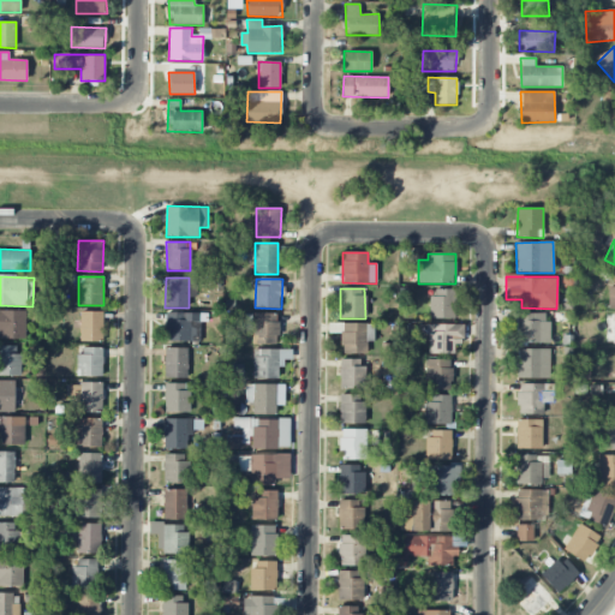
[(430,318),(455,318),(457,288),(430,288),(430,318)]
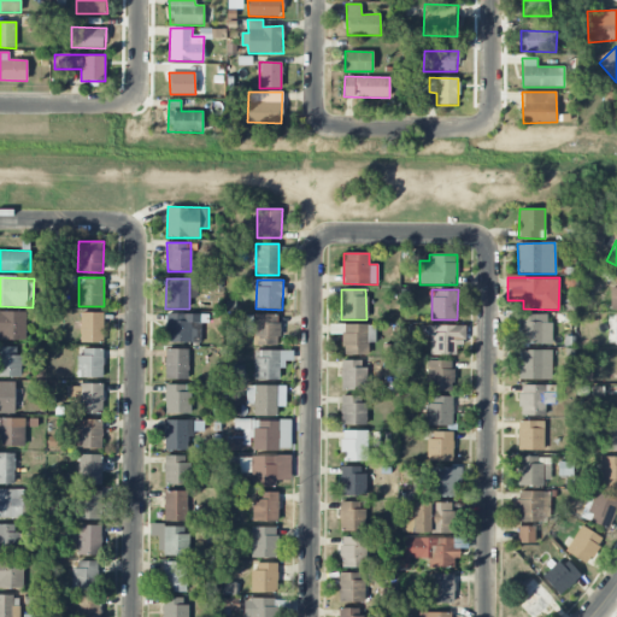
[(25,311),(0,311),(0,340),(27,340),(25,311)]
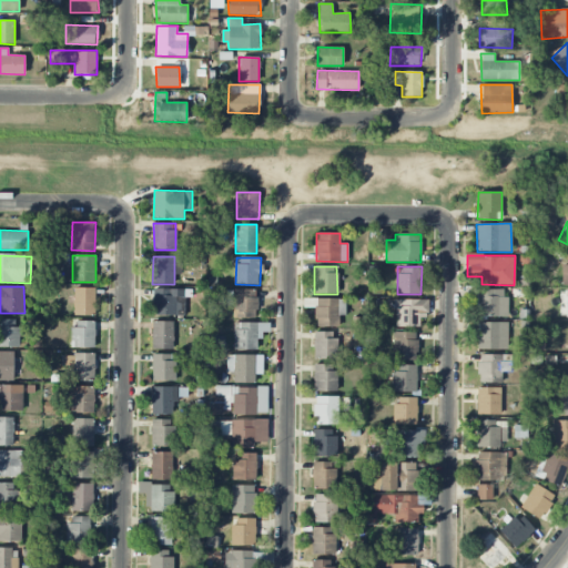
[(95,288),(74,287),(74,315),(94,315),(95,288)]
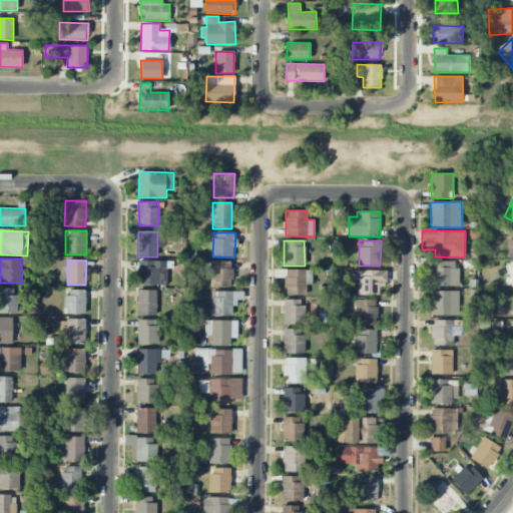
[(166,261),(137,262),(138,286),(167,285),(166,261)]
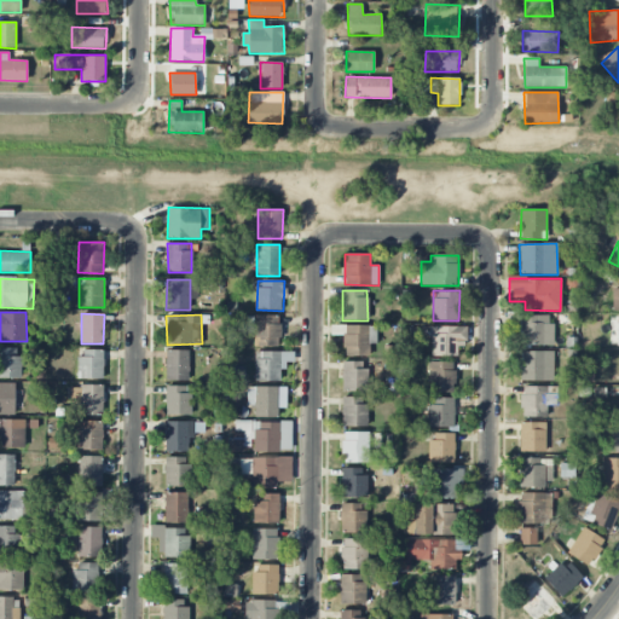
[(279,316),(247,316),(247,330),(254,330),(254,347),(279,346),(279,316)]
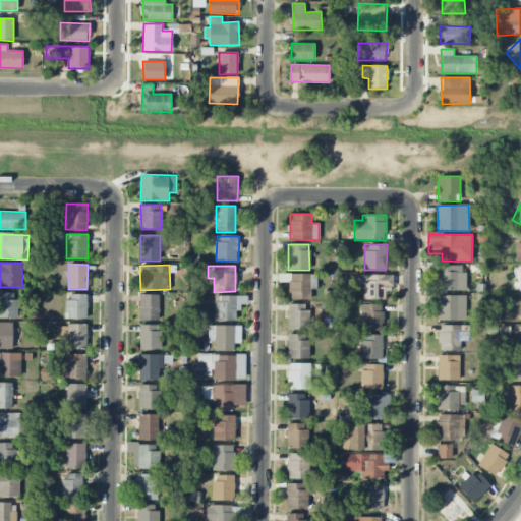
[(465,266),(439,266),(438,290),(464,291),(465,266)]
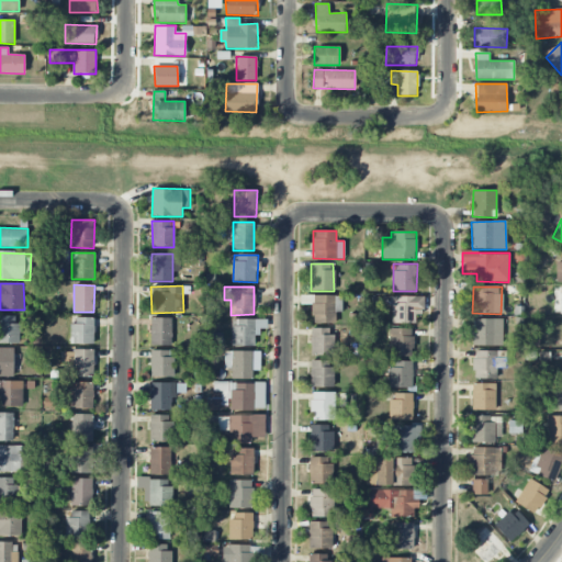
[(335,295),(300,295),(300,304),(312,304),(312,323),(335,324),(335,295)]
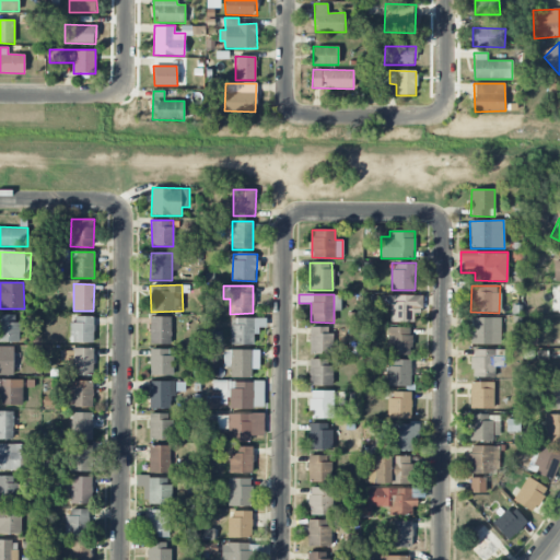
[(389,322),(413,322),(415,312),(422,312),(422,295),(391,295),(389,322)]
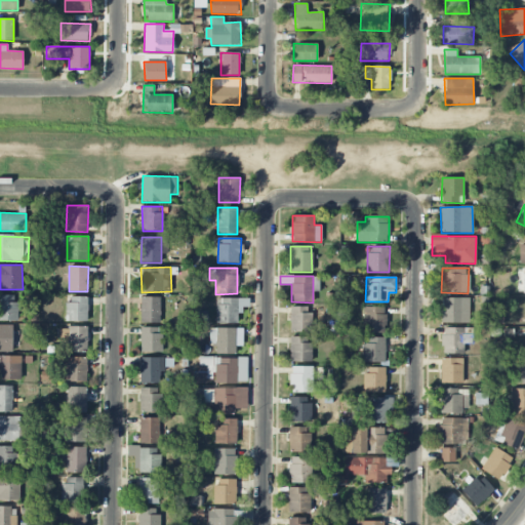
[(17,295),(0,294),(0,320),(16,321),(17,295)]
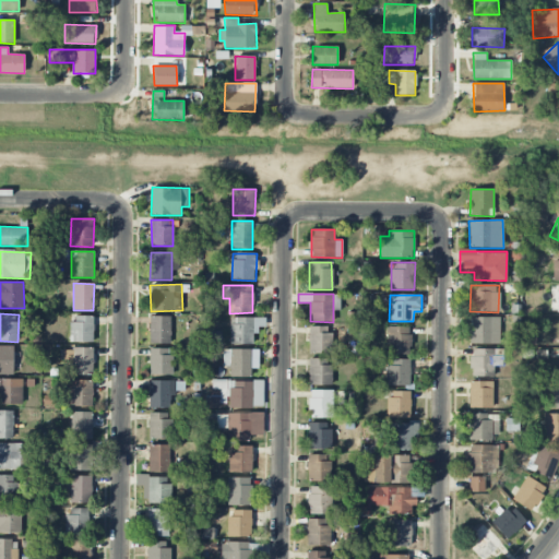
[(71,342),(93,342),(94,316),(71,316),(71,342)]
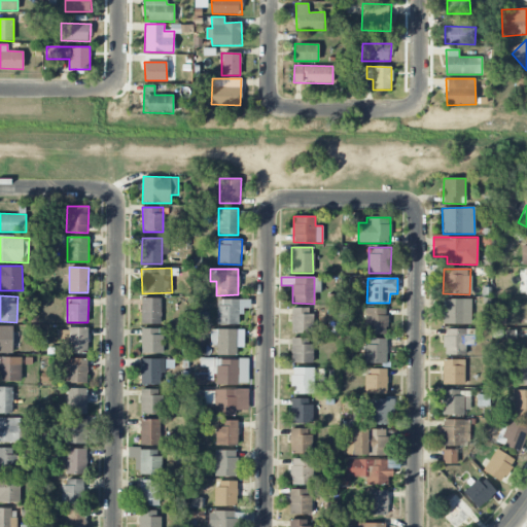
[(141,323),(161,324),(161,299),(141,297),(141,323)]
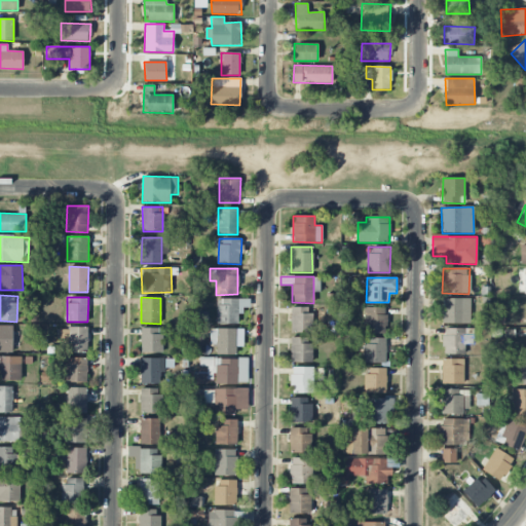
[(217,324),(237,324),(237,313),(247,313),(247,298),(217,299),(217,324)]
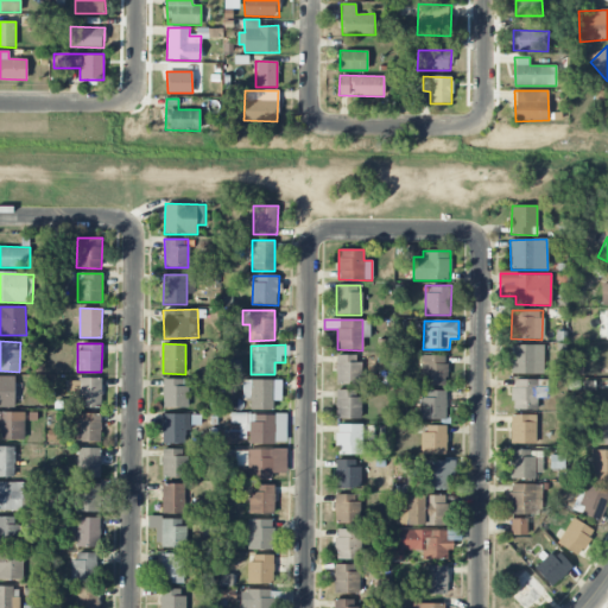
[(512,374),(536,374),(536,344),(512,344),(512,374)]
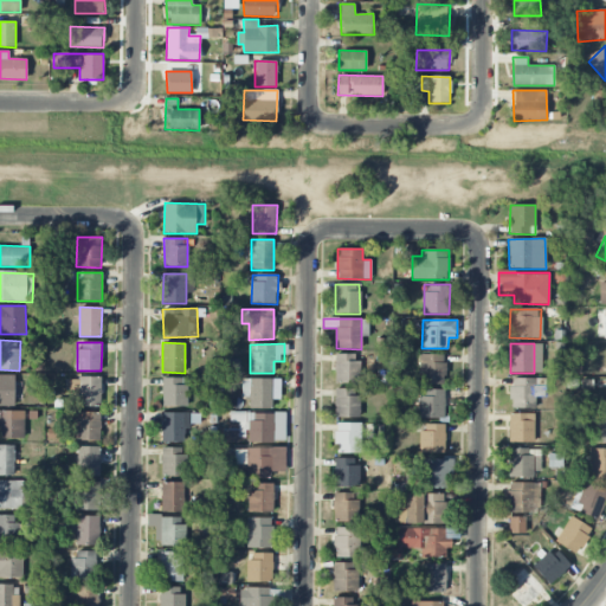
[(361,354),(335,354),(334,382),(360,382),(361,354)]
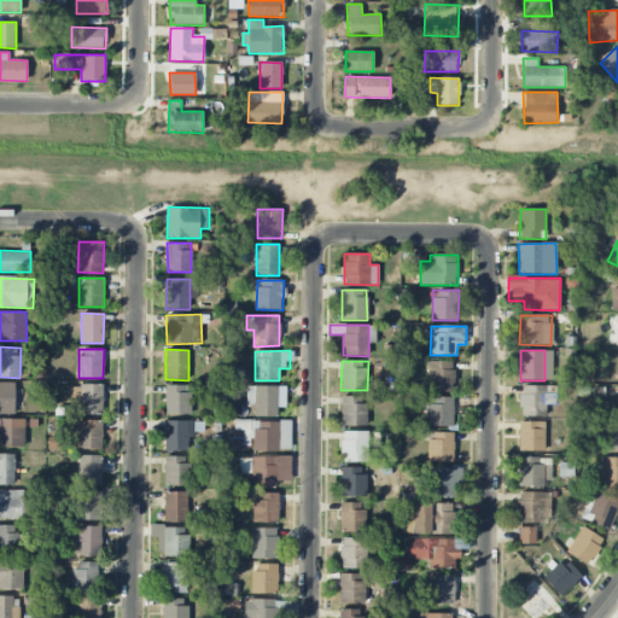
[(427,392),(453,392),(453,361),(429,361),(427,392)]
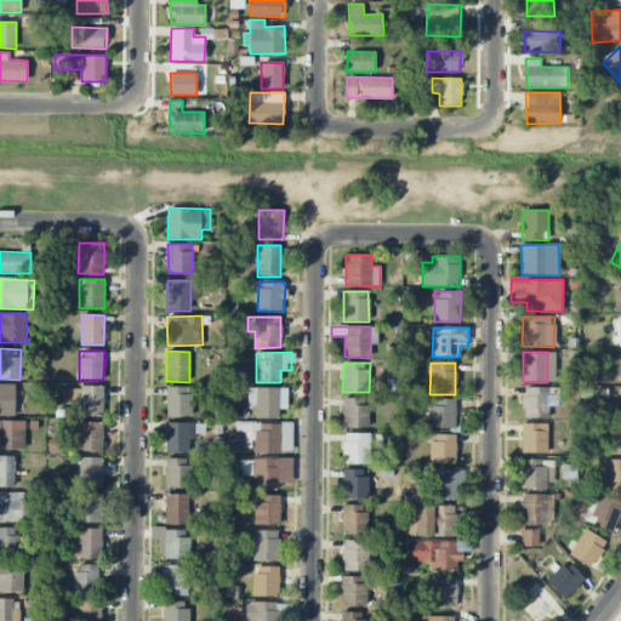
[(0,416),(15,416),(16,385),(0,383),(0,416)]
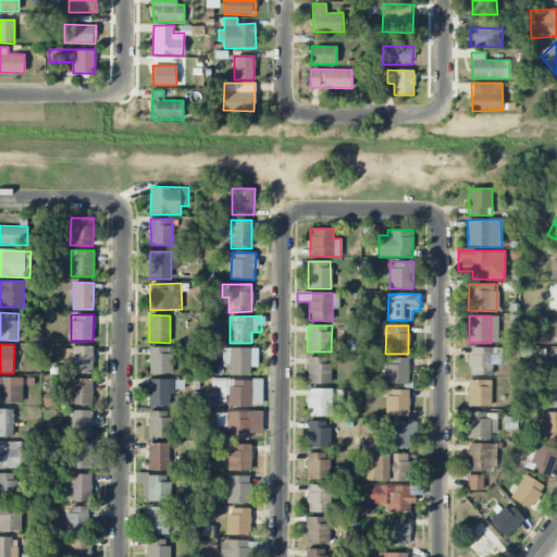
[(71,373),(93,373),(94,347),(72,346),(71,373)]
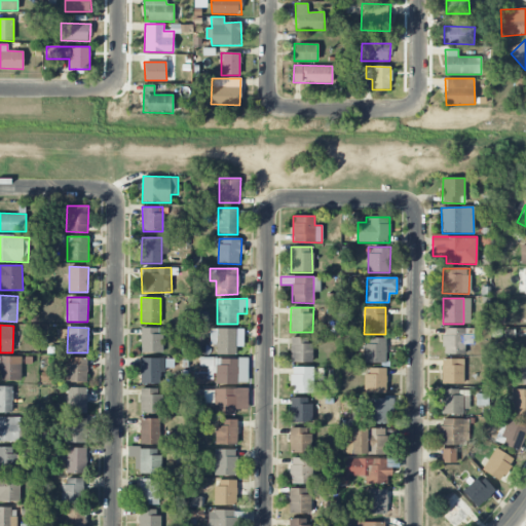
[(141,352),(162,352),(162,328),(141,328),(141,352)]
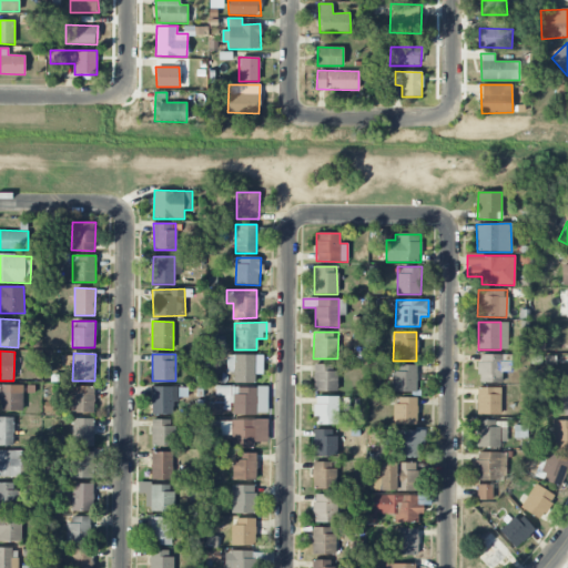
[(255,383),(255,375),(263,375),(262,354),(226,355),(226,373),(234,373),(234,383),(255,383)]
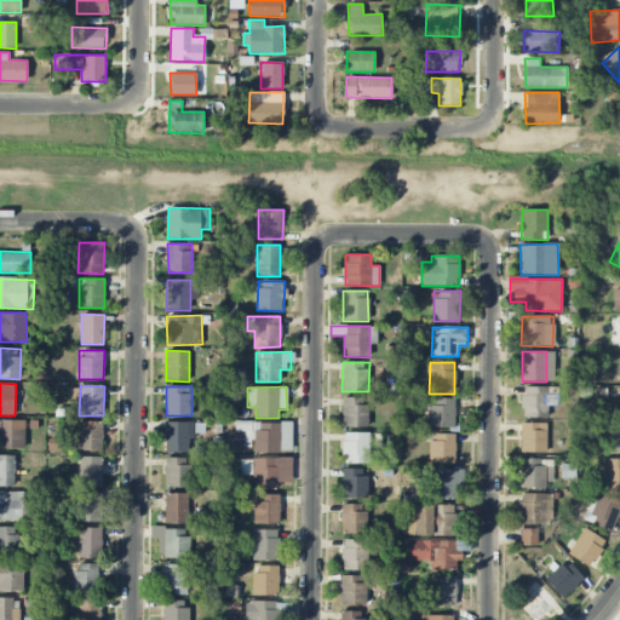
[(558,406),(558,386),(523,388),(523,418),(547,417),(547,406),(558,406)]
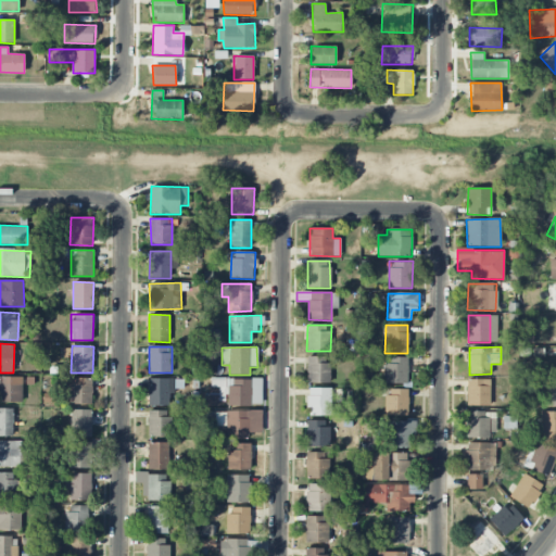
[(306,383),(330,383),(330,356),(307,356),(306,383)]
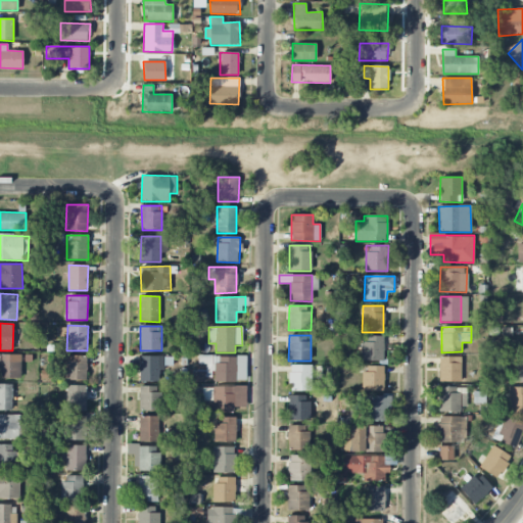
[(362,361),(383,361),(384,336),(363,336),(362,361)]
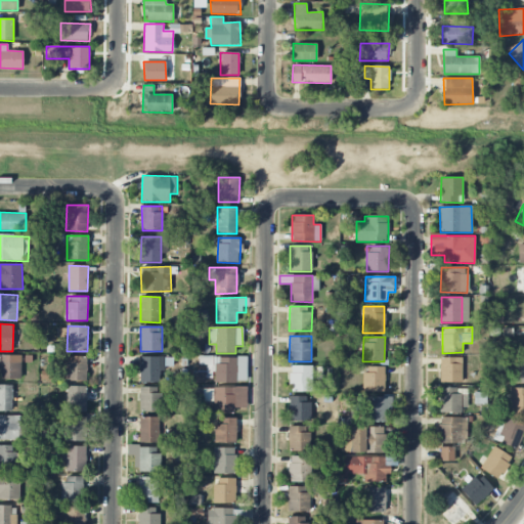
[(0,378),(20,379),(22,355),(0,354),(0,378)]
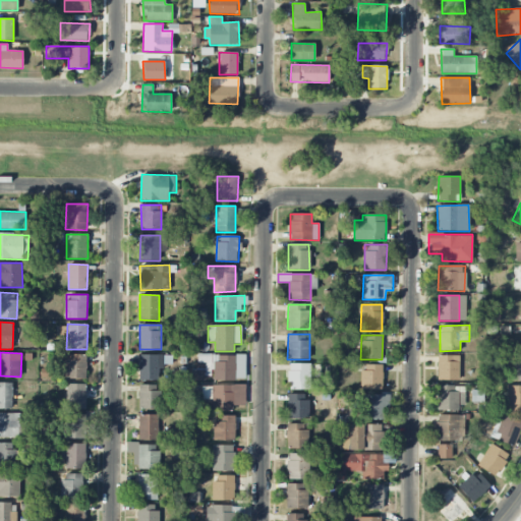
[(85,379),(87,354),(59,354),(58,379),(85,379)]
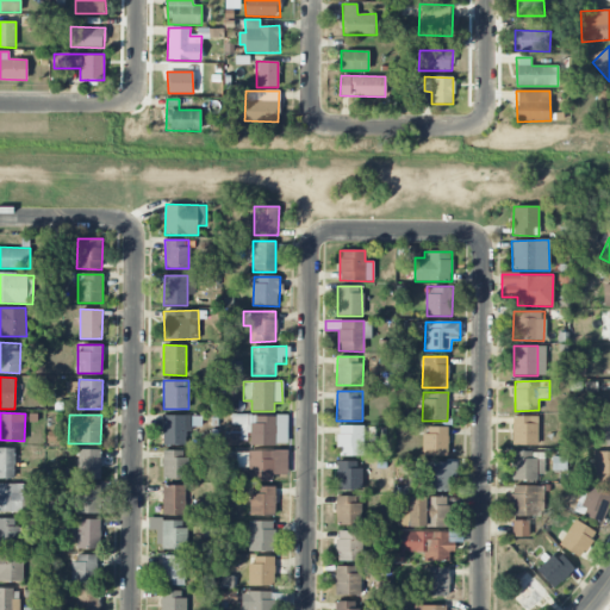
[(191,416),(162,415),(162,446),(186,446),(186,433),(191,433),(191,416)]
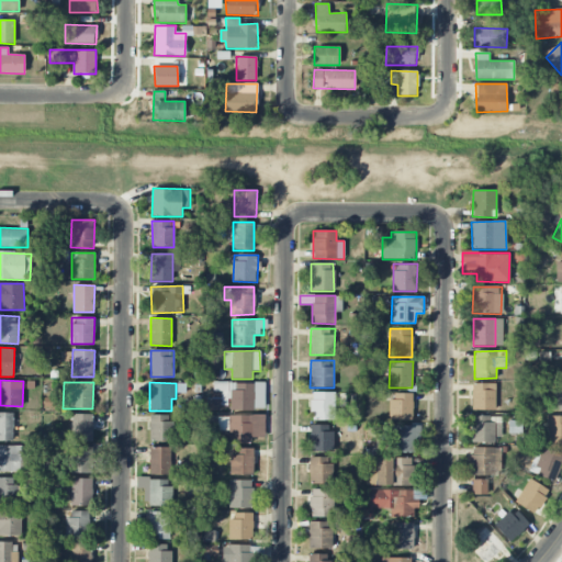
[(265,411),(265,383),(214,382),(214,392),(222,392),(222,402),(231,402),(231,409),(265,411)]
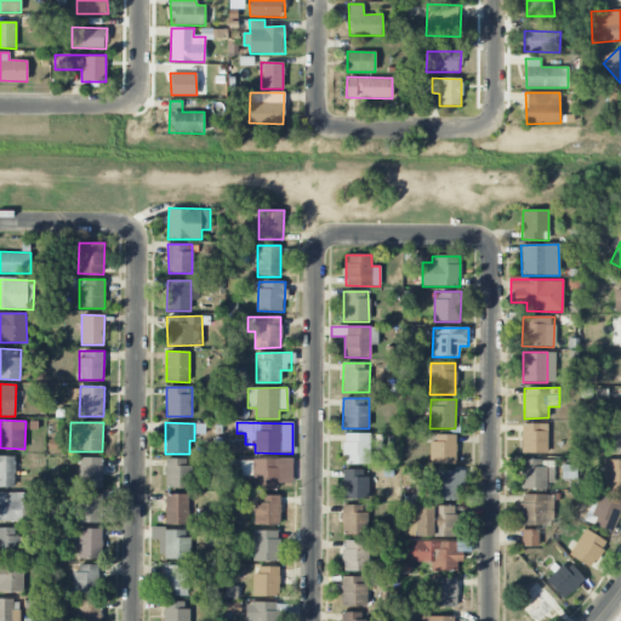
[(547,425),(522,423),(520,453),(547,454),(547,425)]
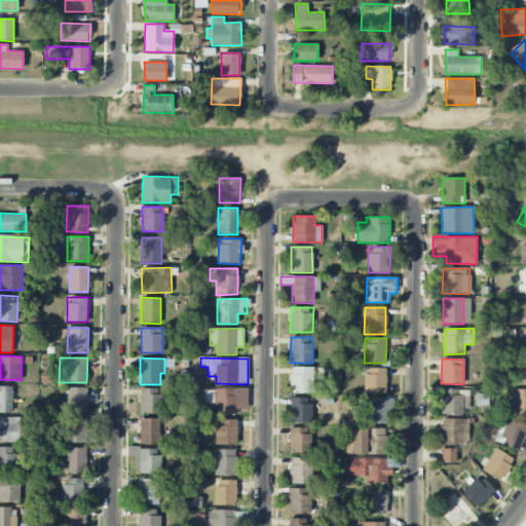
[(291,392),(313,393),(314,368),(292,367),(291,392)]
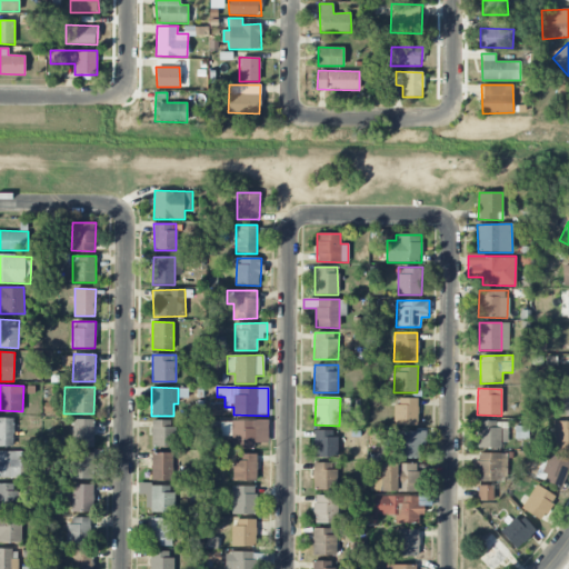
[(395,426),(417,425),(417,398),(395,399),(395,426)]
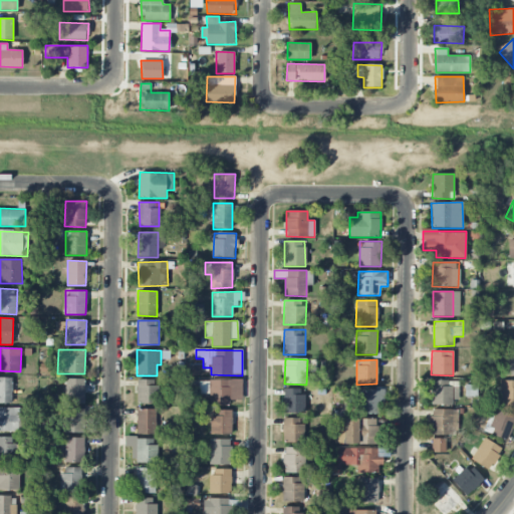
[(189,375),(202,374),(201,365),(189,365),(189,375)]
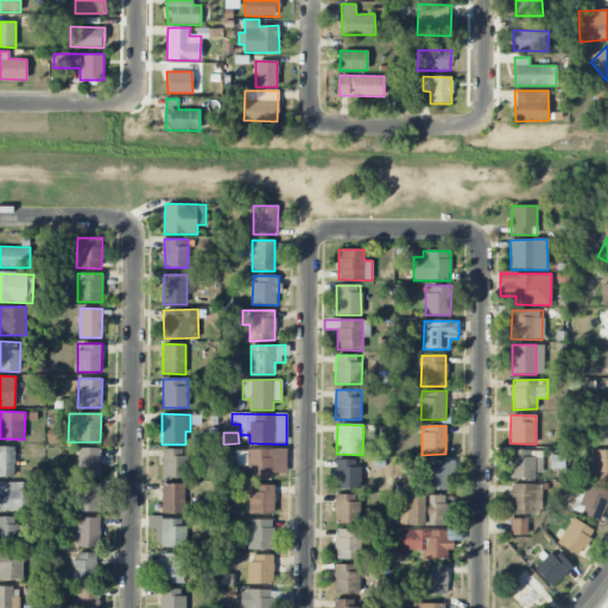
[(0,476),(14,476),(14,447),(0,447),(0,476)]
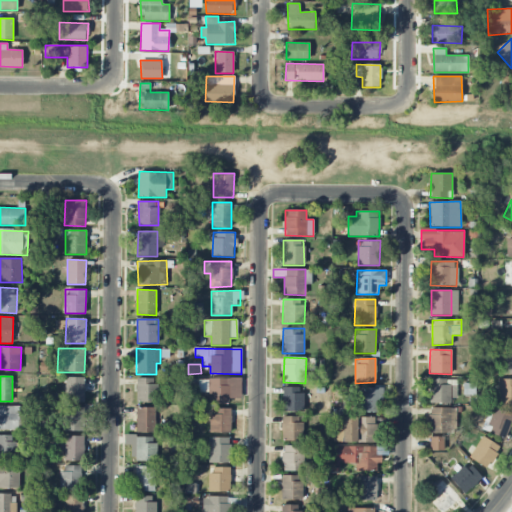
[(84,402),(84,377),(65,377),(65,402),(84,402)]
